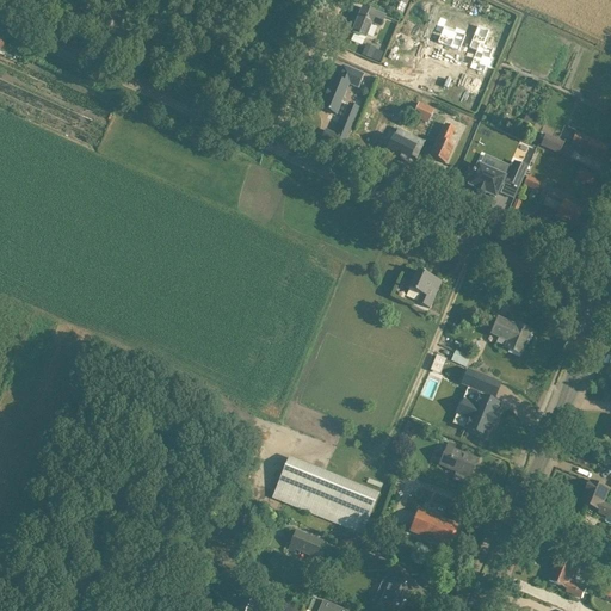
[(352,32),(363,37),(365,38),(371,25),(381,29),(386,18),(374,13),(362,8),(352,32)]
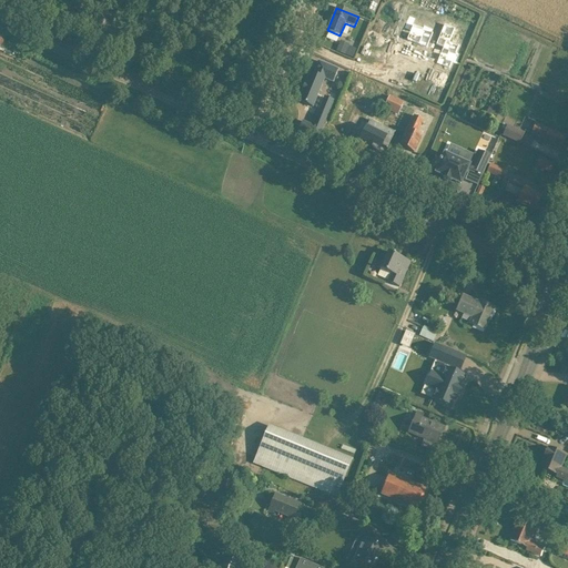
[(409,17),(404,29),(411,31),(406,40),(413,43),(418,46),(427,49),(433,33),(430,32),(432,30),(424,26),(423,29),(413,24),(415,19),(409,17)]
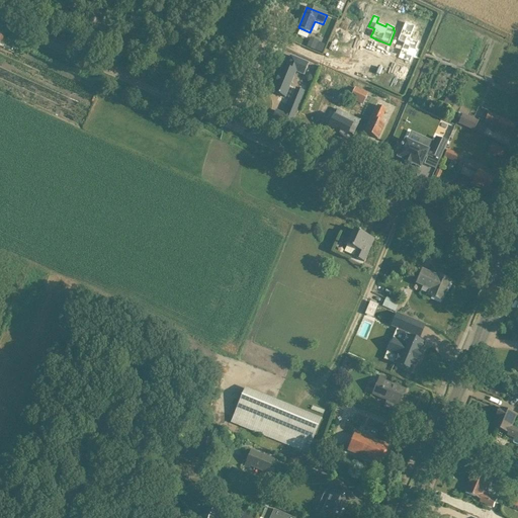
[(405,22),(397,41),(404,45),(398,59),(410,64),(413,57),(416,59),(420,50),(416,49),(419,41),(410,38),(415,26),(405,22)]
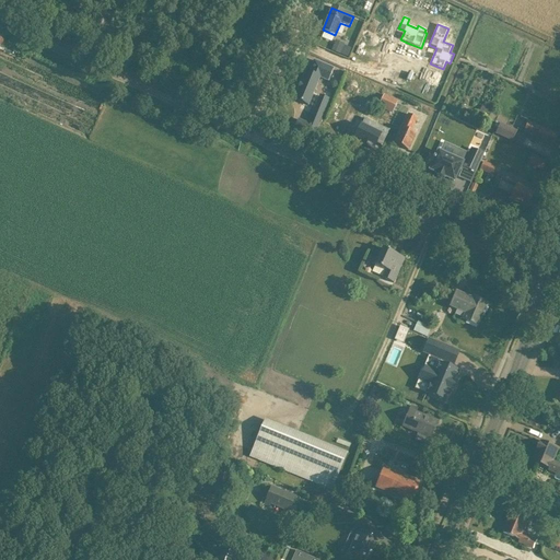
[(351,54),(364,59),(361,65),(372,69),(374,63),(381,67),(386,55),(357,42),(351,54)]
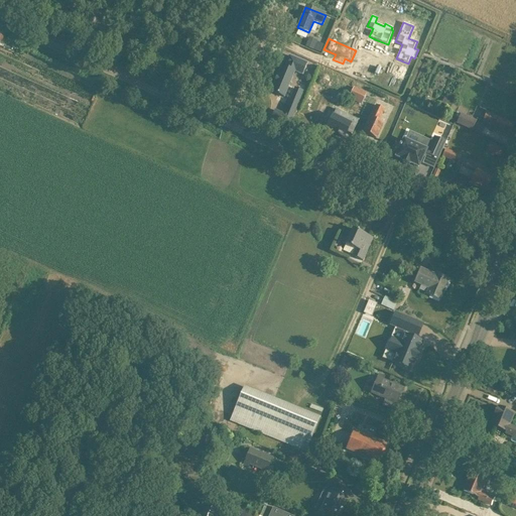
[(312,49),(315,43),(308,40),(305,46),(312,49)]
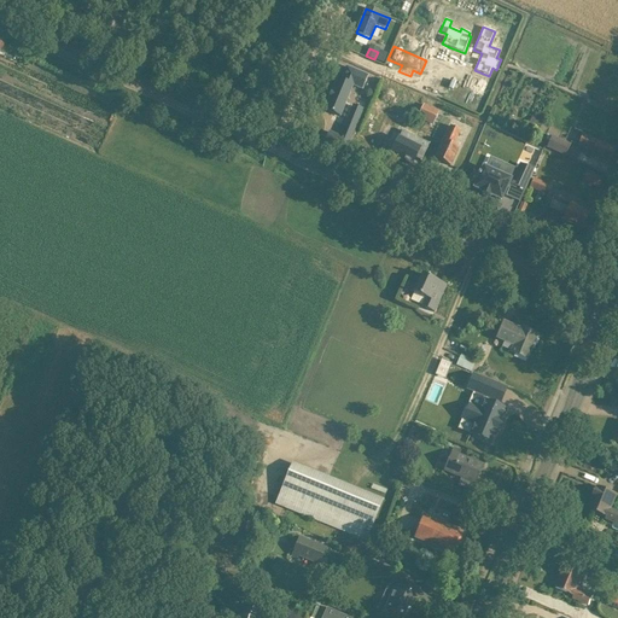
[(368,75),(357,71),(347,66),(340,80),(338,77),(325,110),(339,116),(353,85),(362,89),(368,75)]
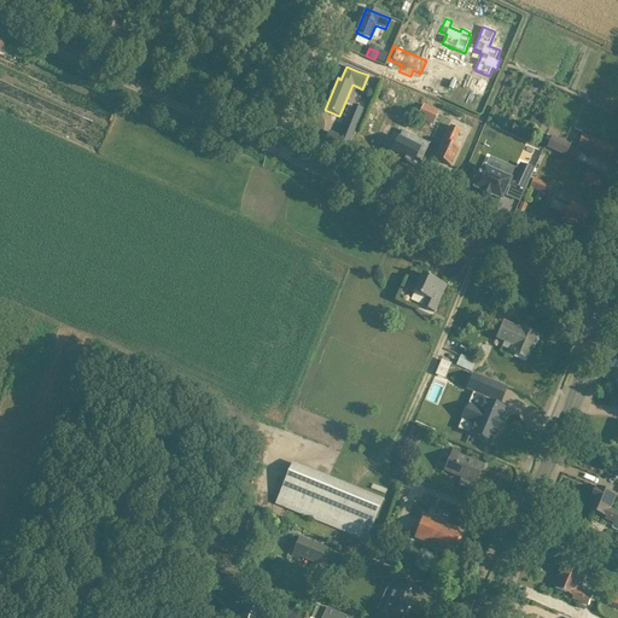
[(417,118),(432,126),(439,111),(424,104),(417,118)]
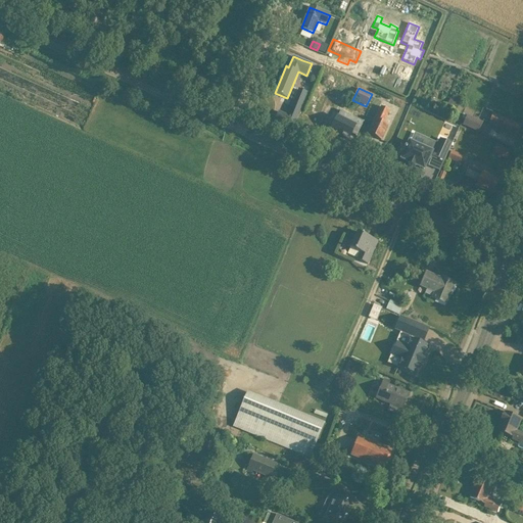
[(449,98),(446,106),(456,110),(459,103),(449,98)]
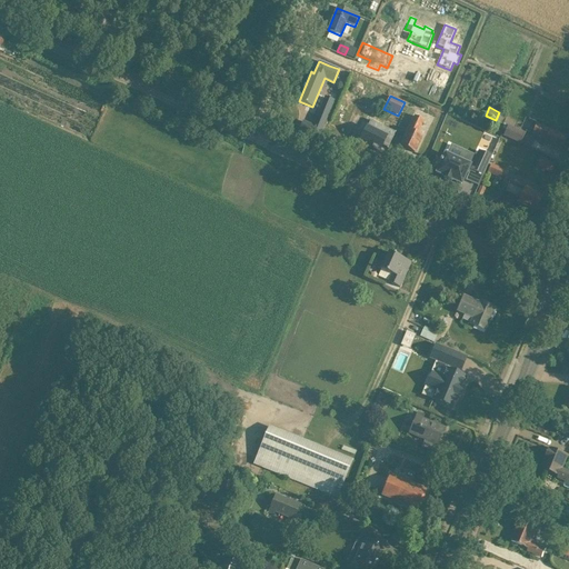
[(298,131),(319,139),(327,119),(316,116),(312,126),(302,121),(298,131)]
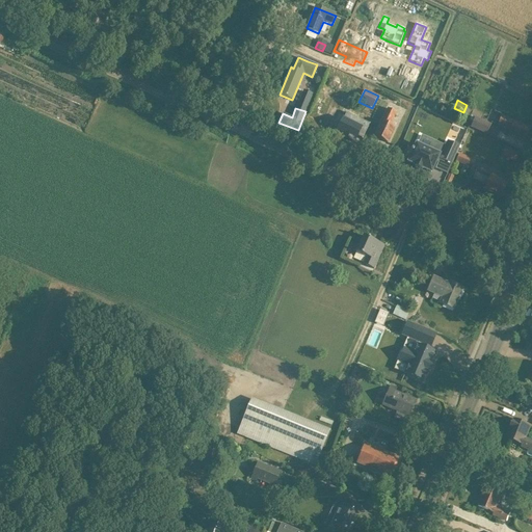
[(387,108),(378,127),(374,137),(388,142),(395,127),(390,125),(396,111),(387,108)]
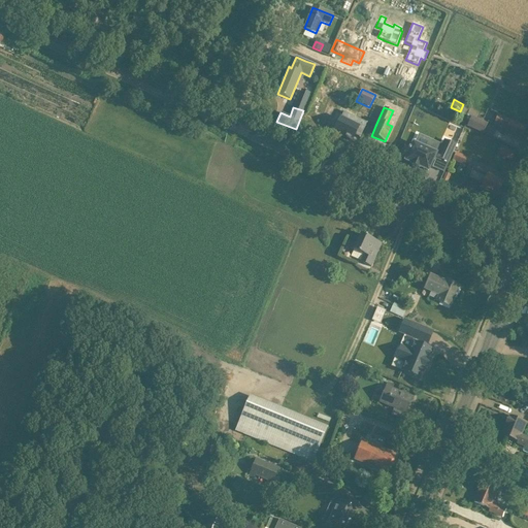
[(341,113),(334,132),(345,137),(344,138),(349,140),(350,138),(352,139),(354,135),(359,137),(365,123),(341,113)]
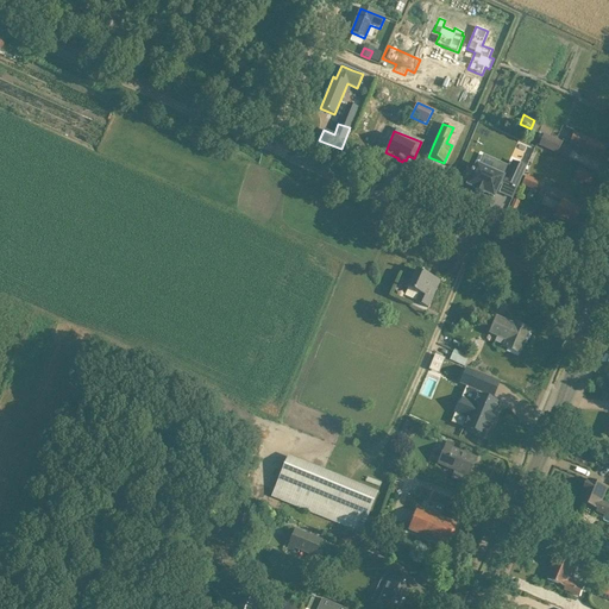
[(582,154),(589,157),(600,162),(607,148),(596,143),(573,132),(570,143),(584,149),(582,154)]
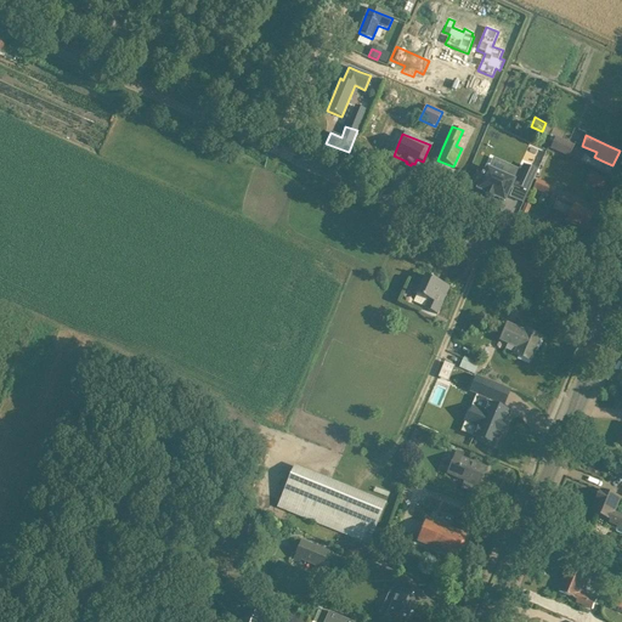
[(575,146),(555,137),(554,139),(550,136),(549,140),(553,141),(549,148),(569,158),(575,146)]
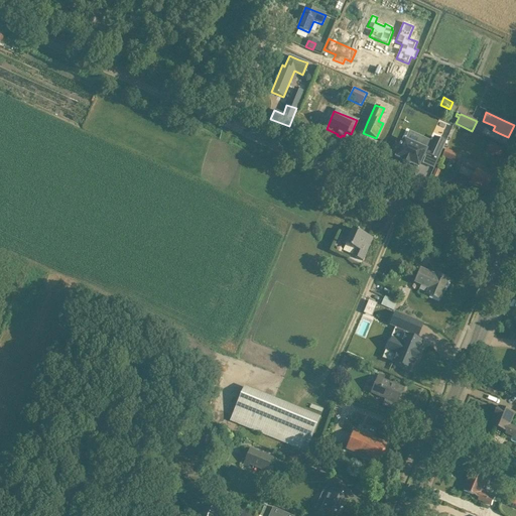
[(294,119),(290,126),(305,133),(308,126),(294,119)]
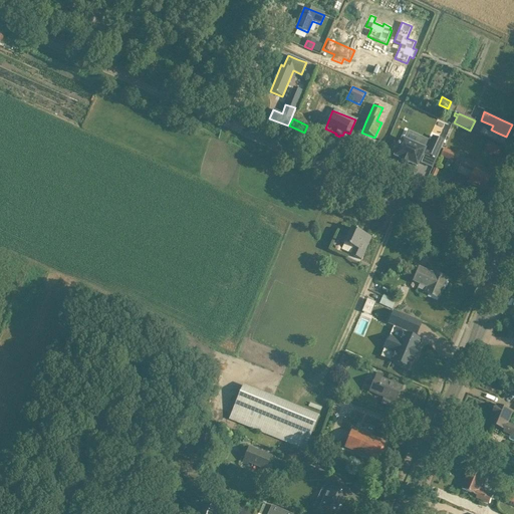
[(444,142),(433,137),(426,154),(437,159),(444,142)]
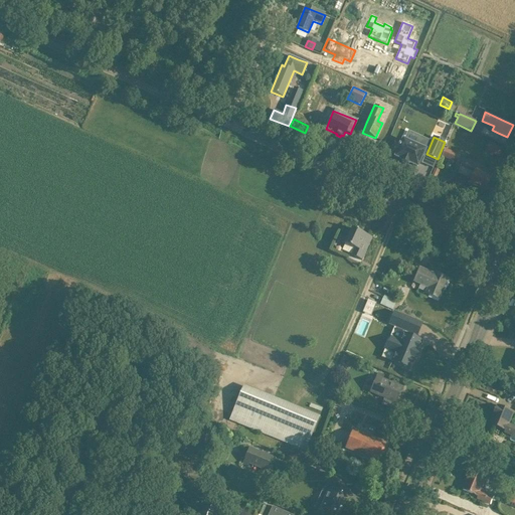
[(424,150),(403,140),(400,145),(398,144),(398,146),(395,145),(391,153),(396,155),(395,156),(401,159),(401,161),(407,164),(408,162),(417,166),(424,150)]
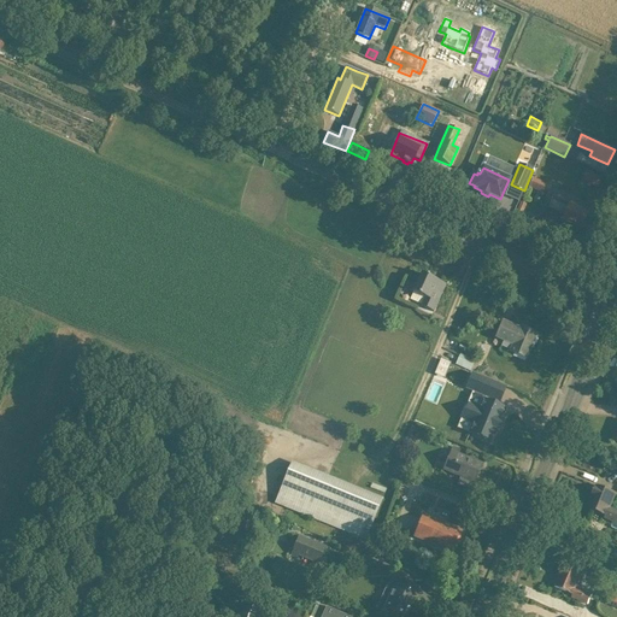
[(587,172),(583,182),(598,188),(601,178),(587,172)]
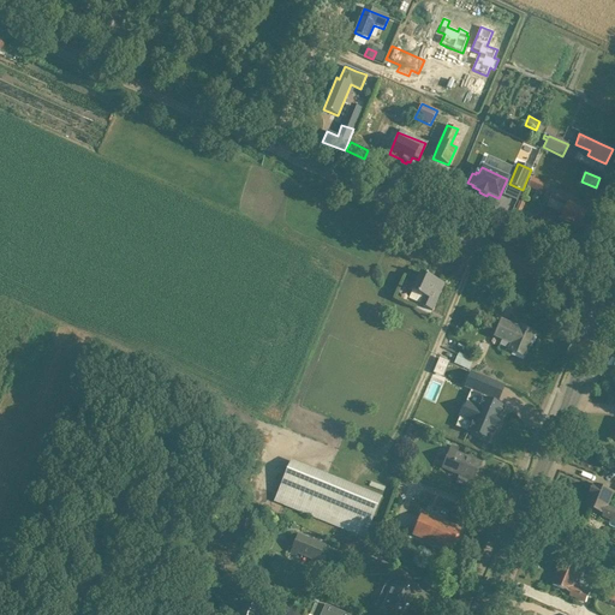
[(549,185),(531,178),(526,186),(545,195),(549,185)]
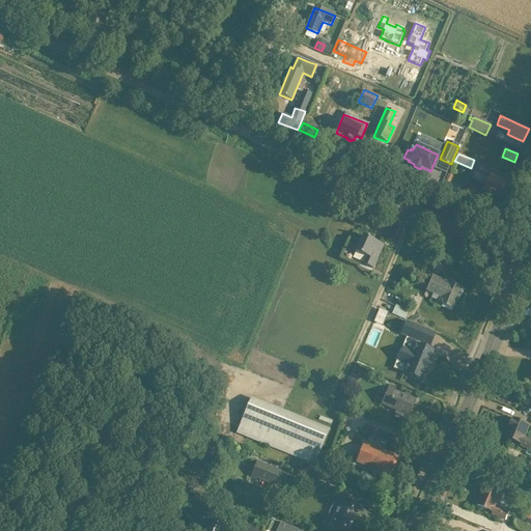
[(505,191),(503,189),(505,184),(497,180),(497,178),(488,175),(475,170),(471,179),(485,185),(483,190),(500,197),(500,196),(503,196),(505,191)]
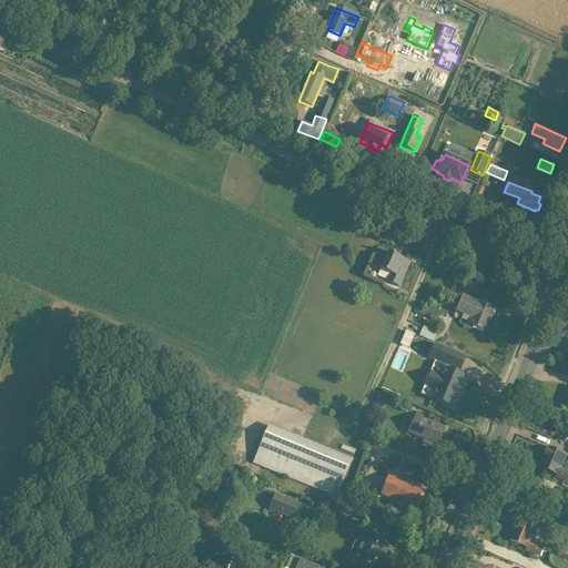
[(388,282),(398,287),(411,262),(388,252),(386,257),(382,255),(376,267),(392,274),(388,282)]
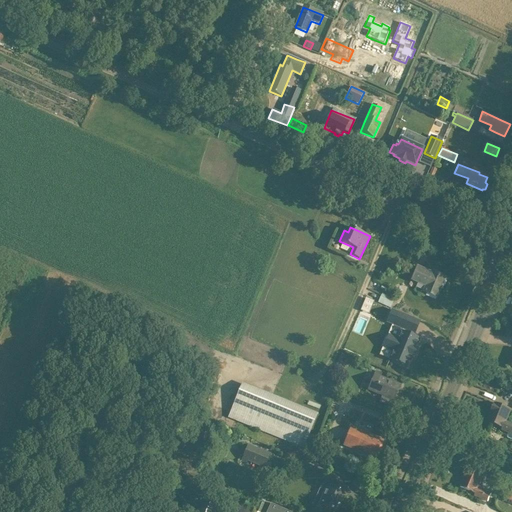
[(423,292),(427,294),(437,298),(445,277),(431,272),(431,273),(417,267),(411,281),(425,286),(423,292)]
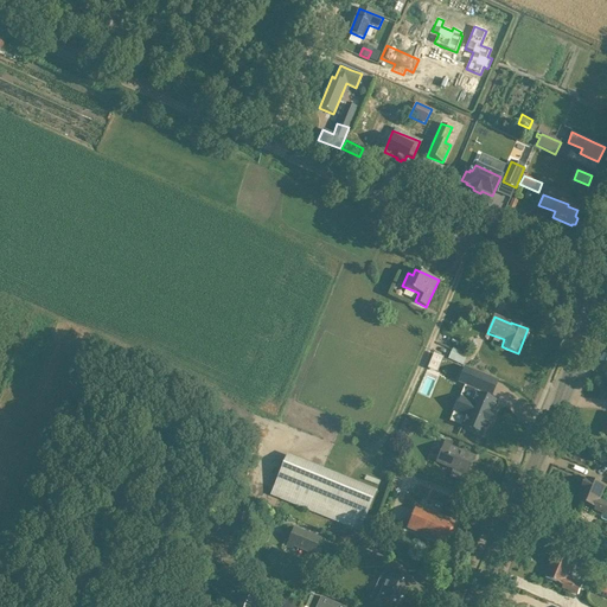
[(449,360),(462,366),(467,355),(455,349),(449,360)]
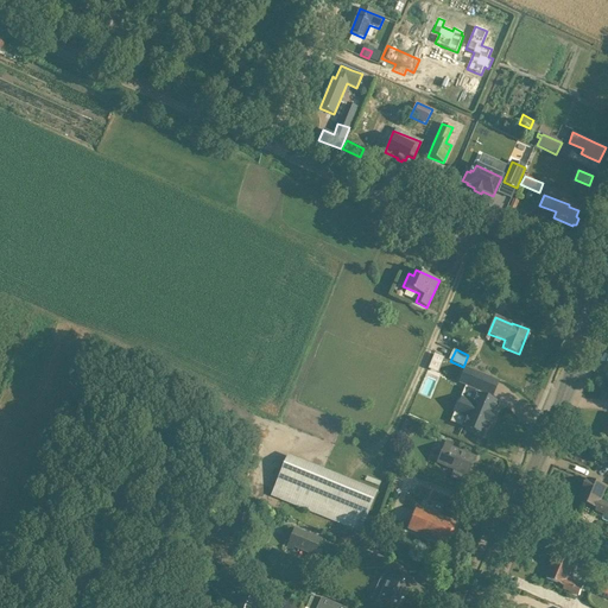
[(435,354),(432,361),(441,365),(444,358),(435,354)]
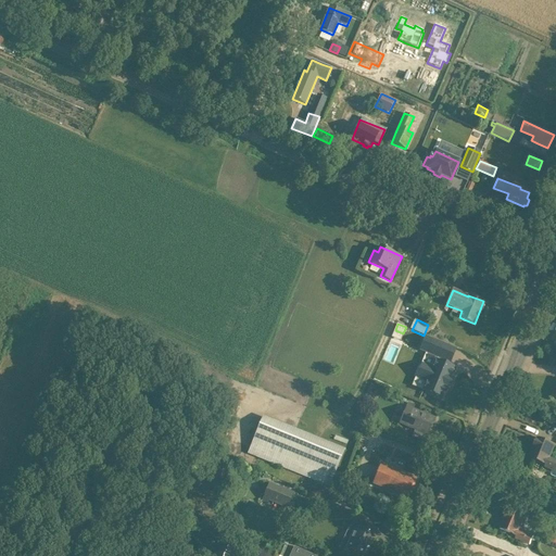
[(419,350),(438,357),(443,344),(426,337),(419,350)]
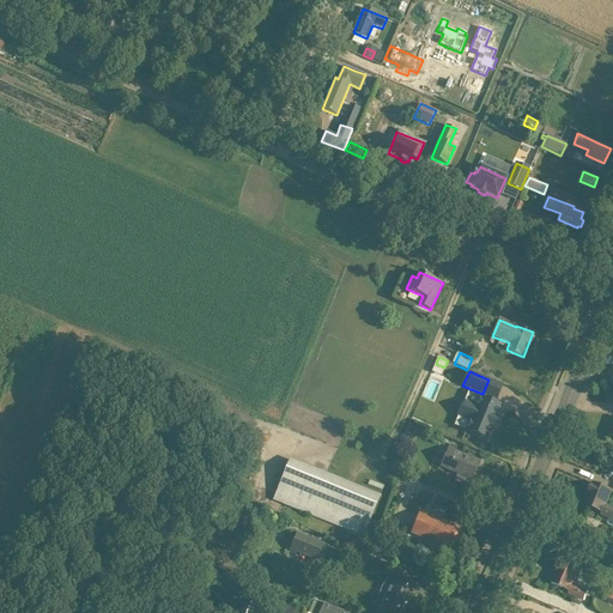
[(444,396),(448,388),(428,381),(414,416),(444,426),(455,400),(444,396)]
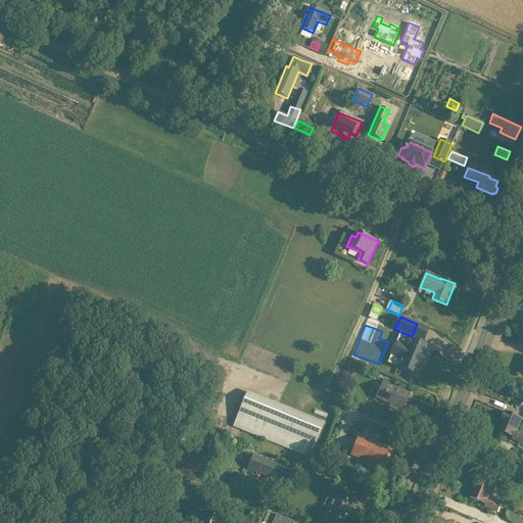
[(399,345),(395,355),(399,357),(401,358),(397,367),(417,375),(421,365),(422,366),(425,358),(424,357),(428,346),(410,339),(406,348),(403,347),(399,345)]
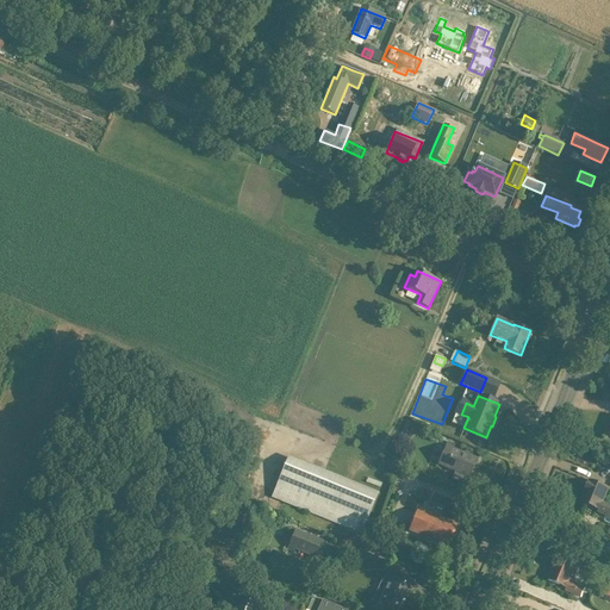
[(409,431),(416,435),(421,427),(412,423),(409,431)]
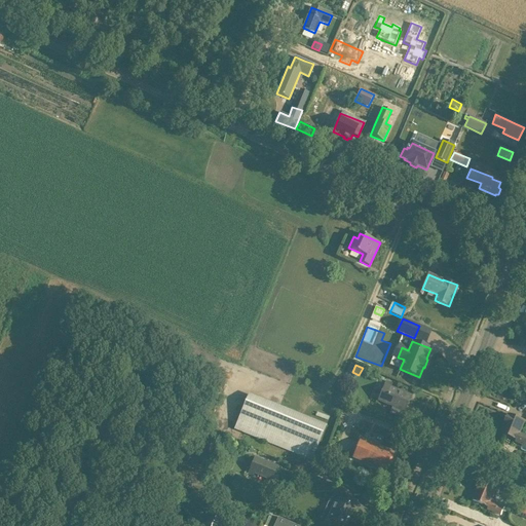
[(437,372),(433,383),(446,388),(450,377),(437,372)]
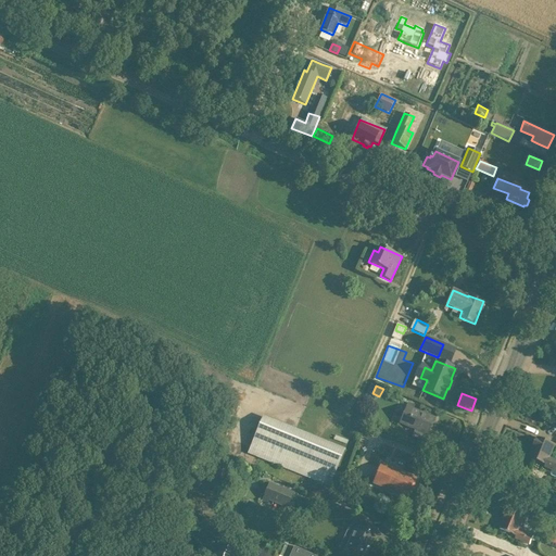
[(407,403),(406,406),(400,424),(427,436),(434,418),(413,409),(414,406),(407,403)]
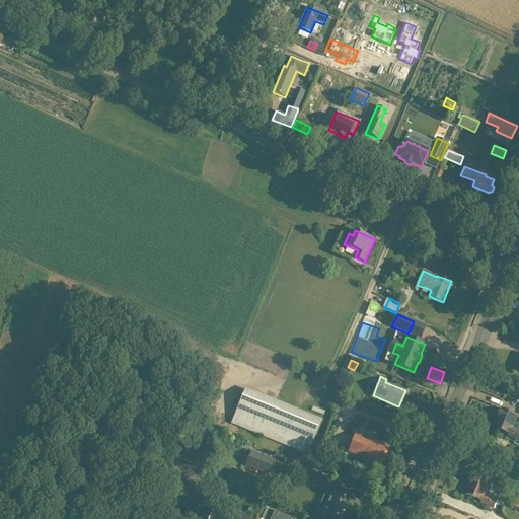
[(337,384),(332,392),(338,395),(342,386),(337,384)]
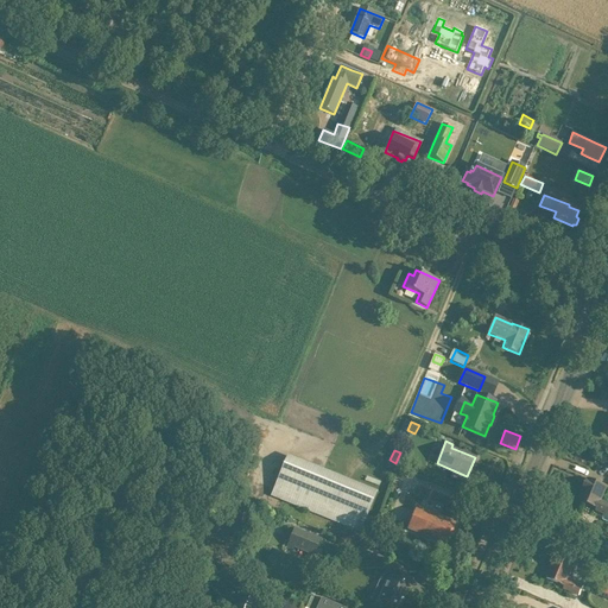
[(272,496),(349,527),(361,532),(377,493),(287,456),(283,468),(272,496)]
